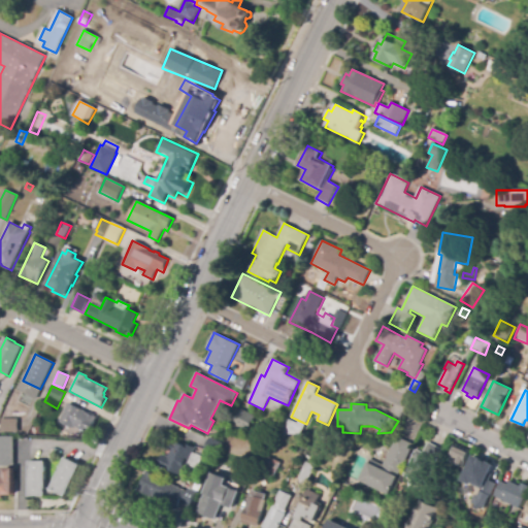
[(90,433),(87,431),(86,432),(74,427),(73,429),(59,423),(68,404),(97,419),(90,433)]
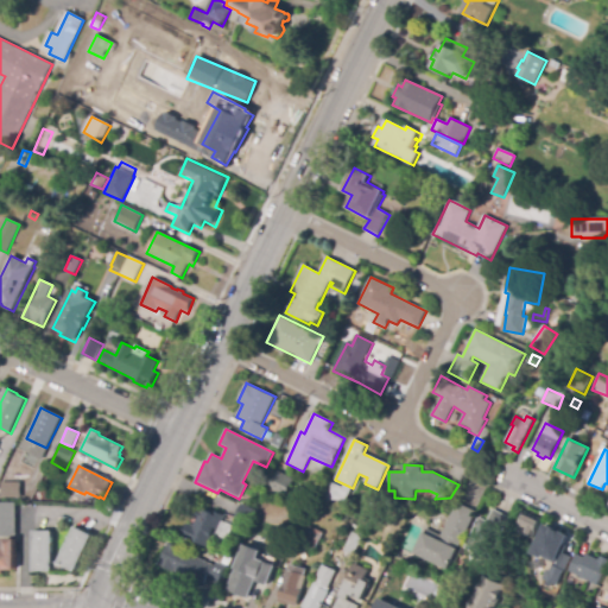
[(277,498),(270,494),(279,473),(295,480),(286,496),(279,493),(277,498)]
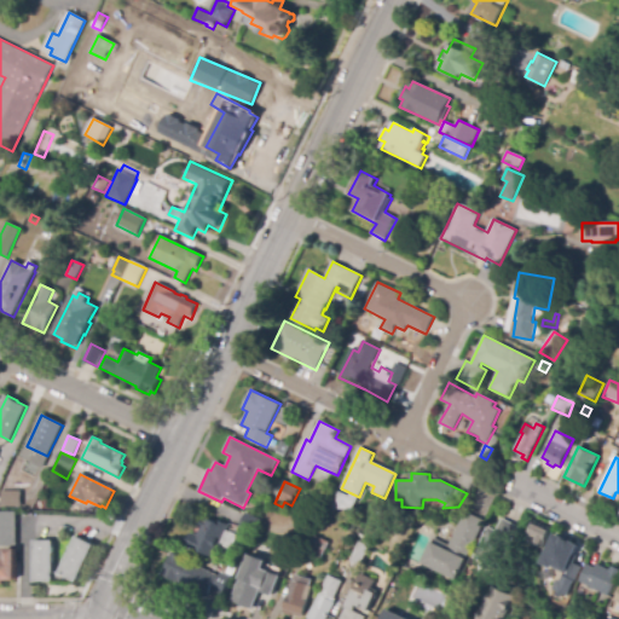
[(325,510),(334,490),(357,501),(352,510),(325,510)]
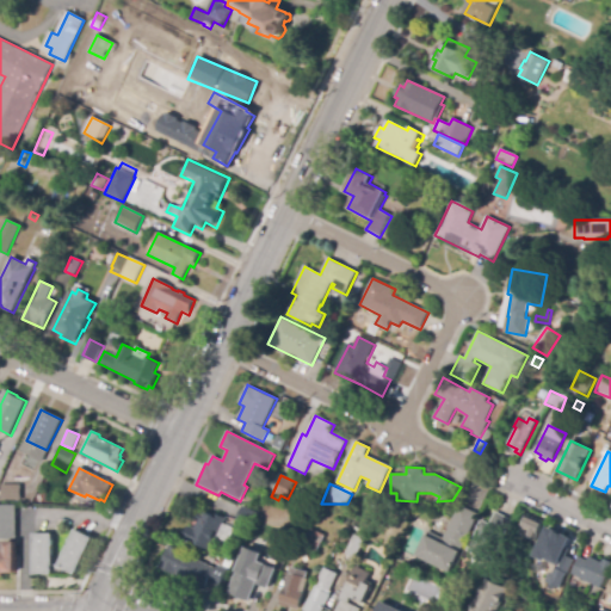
[(1,486),(20,485),(20,500),(1,500),(1,486)]
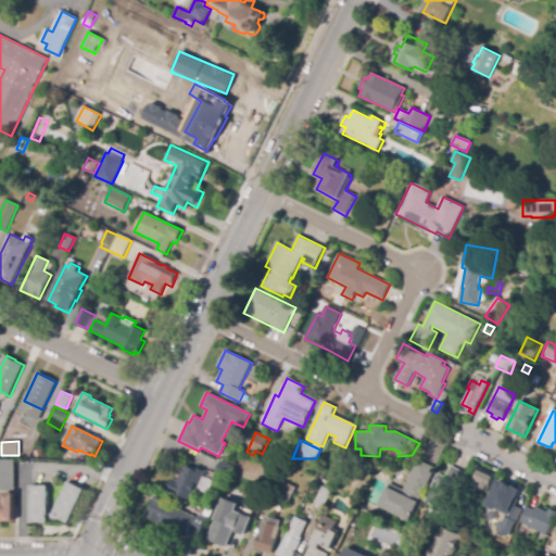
[(15,491),(0,491),(0,459),(15,460),(15,491)]
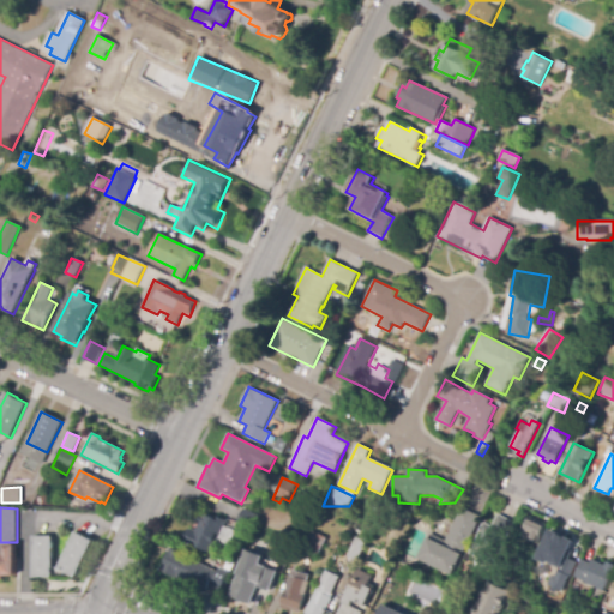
[(452,575),(417,559),(428,539),(431,534),(445,541),(461,509),(481,517),(464,554),(463,553),(452,575)]
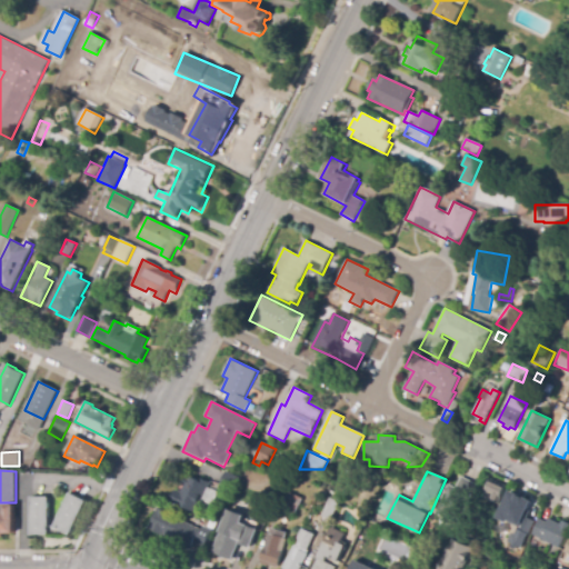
[(196,513),(170,501),(176,491),(180,493),(185,486),(179,482),(182,476),(188,478),(189,476),(199,481),(200,478),(210,483),(196,513)]
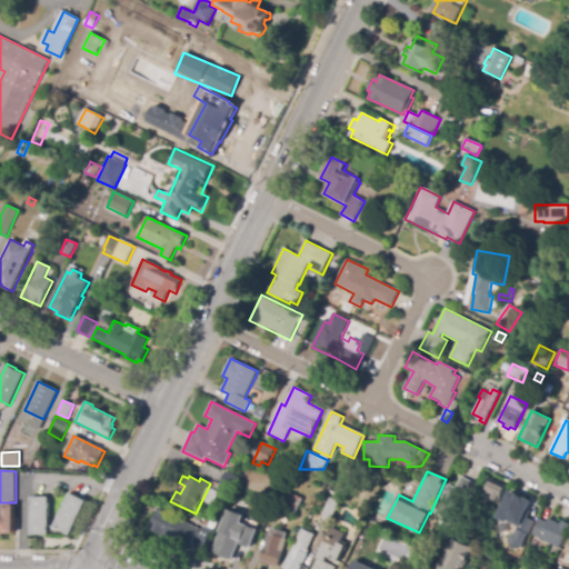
[(456,522),(435,511),(449,485),(456,488),(462,477),(476,485),(456,522)]
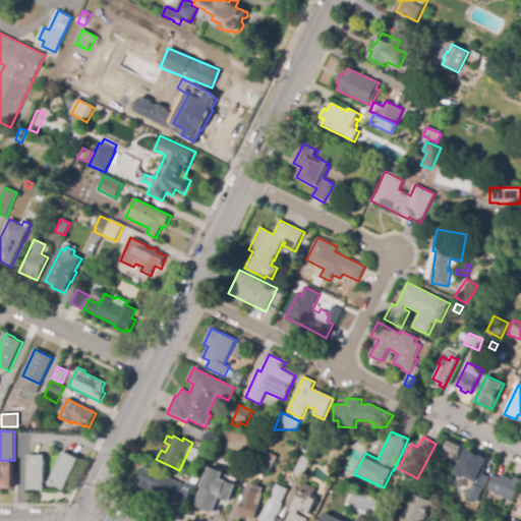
[(456,461),(448,458),(449,455),(445,453),(447,450),(445,449),(449,441),(462,447),(456,461)]
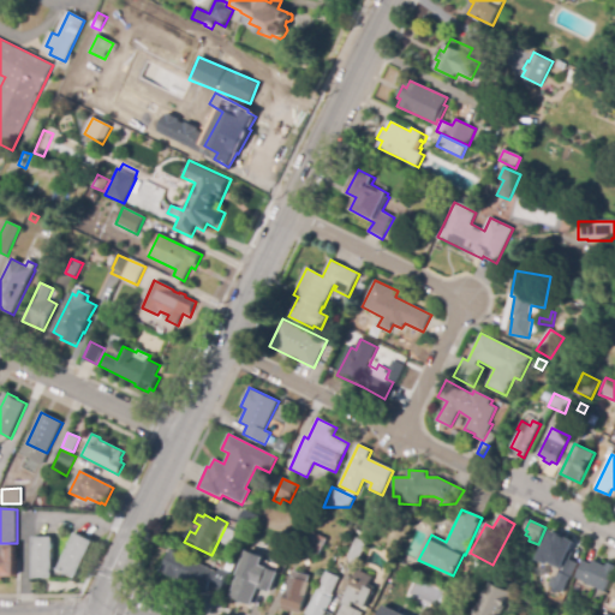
[(351,539),(344,536),(347,529),(353,532),(351,539)]
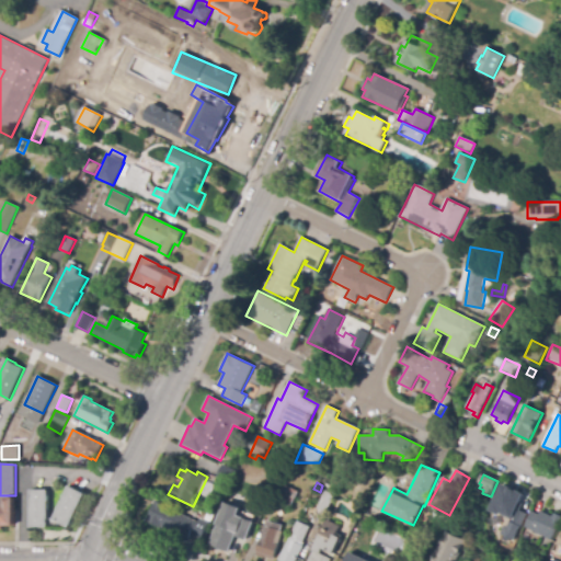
[(290,508),(277,501),(285,485),(298,492),(290,508)]
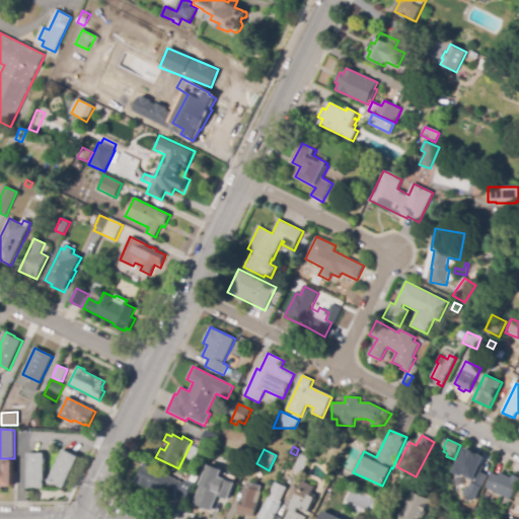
[(64,488),(44,488),(28,488),(28,454),(45,454),(45,480),(50,480),(51,479),(64,451),(79,458),(64,488)]
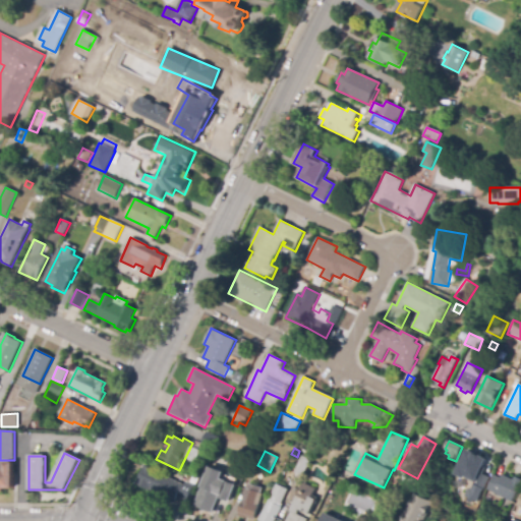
[(476,502),(464,496),(467,488),(470,489),(474,480),(457,472),(466,453),(479,459),(478,462),(482,464),(481,467),(483,468),(481,472),(480,471),(479,473),(488,477),(482,489),(481,489),(476,502)]
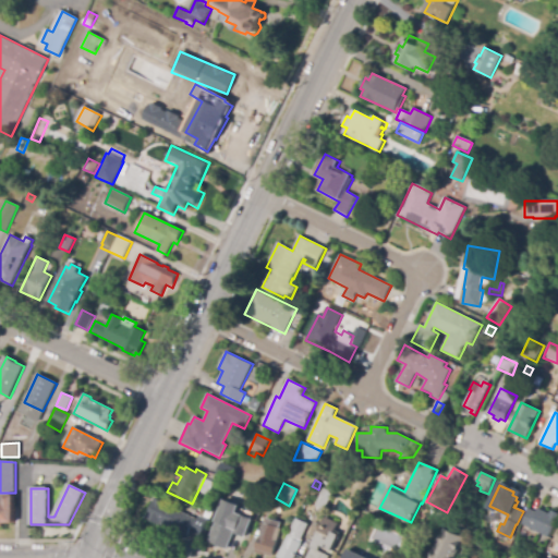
[(324,510),(315,507),(324,488),(332,492),(324,510)]
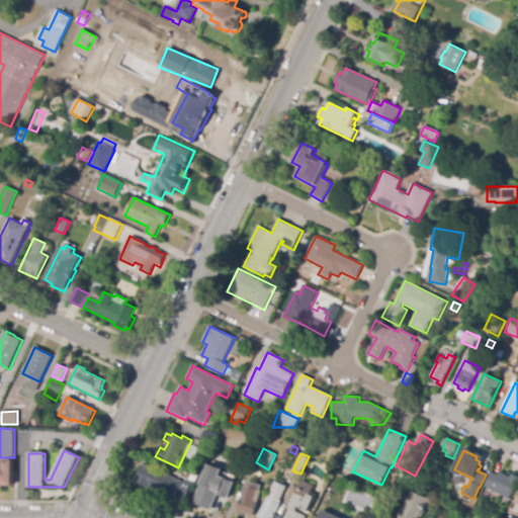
[(0,490),(0,465),(3,465),(3,459),(14,459),(14,487),(5,487),(5,490),(0,490)]
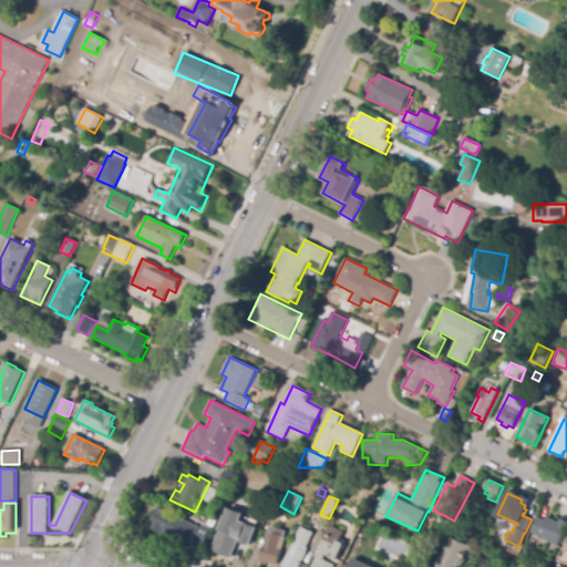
[(204,545),(193,539),(191,545),(164,532),(163,534),(146,526),(157,505),(175,514),(175,515),(200,527),(203,524),(212,529),(204,545)]
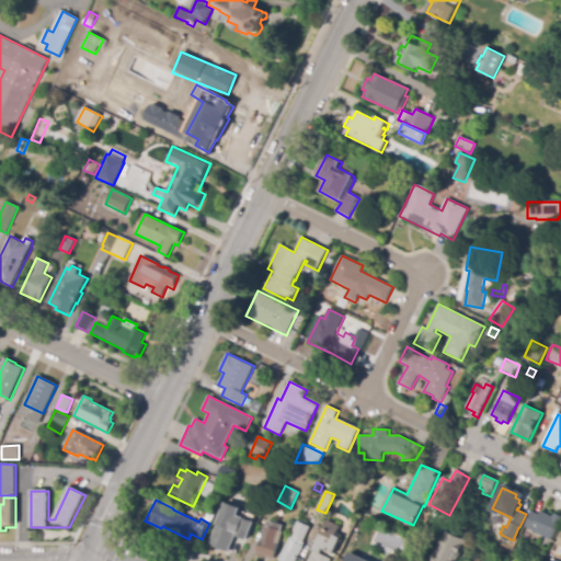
[(228,553),(209,546),(218,525),(216,524),(225,502),(241,508),(238,515),(254,522),(247,540),(236,535),(228,553)]
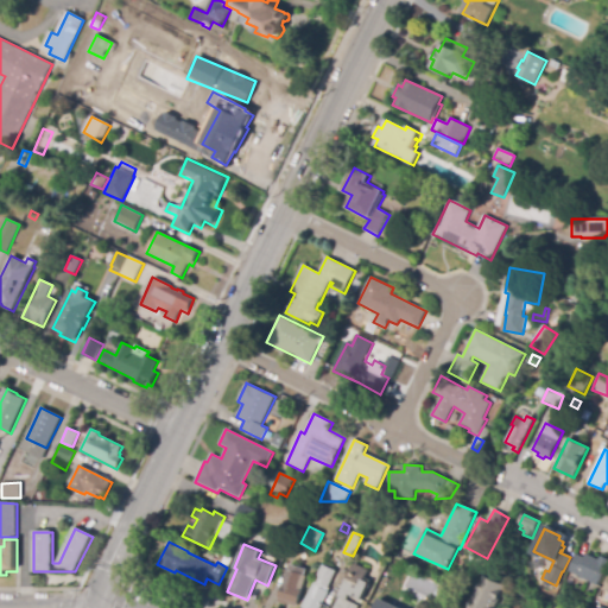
[(330,557),(327,556),(325,557),(320,553),(323,546),(333,551),(330,557)]
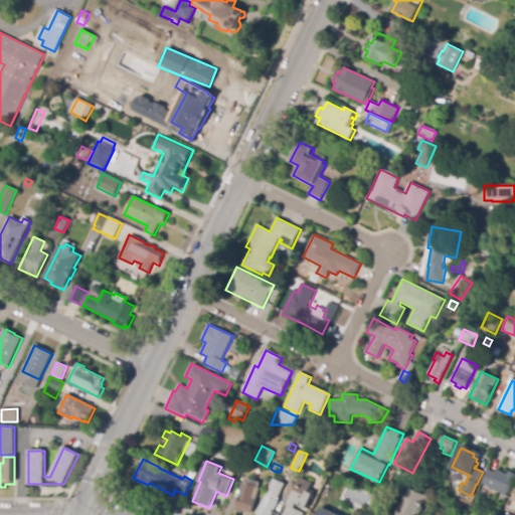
[(194,480),(185,476),(188,469),(197,474),(194,480)]
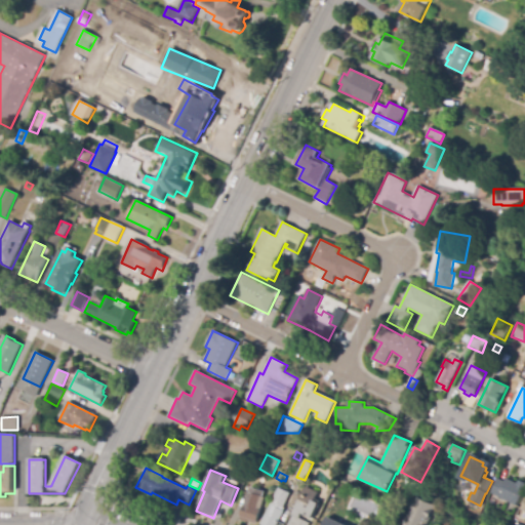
[(524,486),(516,506),(490,493),(497,479),(505,482),(507,478),(518,484),(519,480),(524,483),(524,486)]
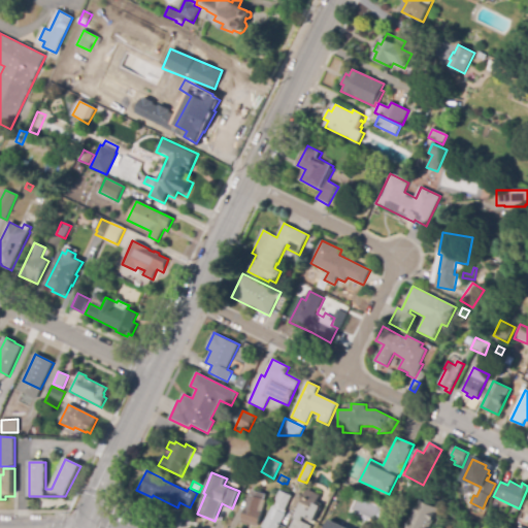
[(315,522),(304,517),(302,521),(295,518),(308,489),(321,495),(317,504),(322,506),(315,522)]
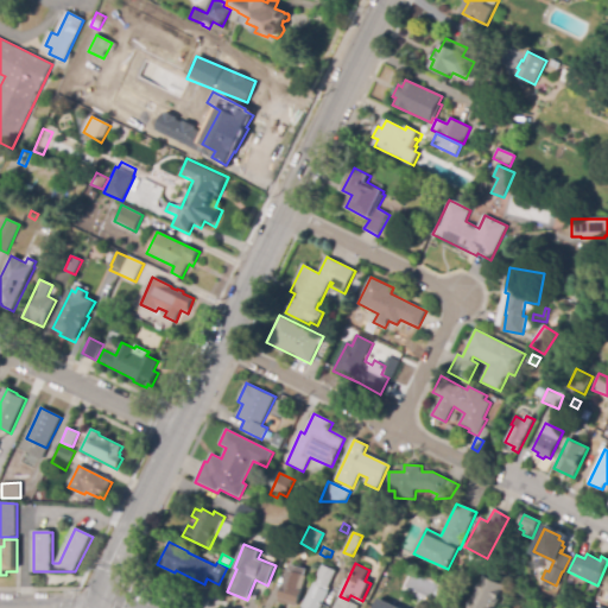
[(296,607),(287,603),(287,606),(278,602),(279,599),(278,597),(291,564),(306,570),(305,575),(308,576),(296,607)]
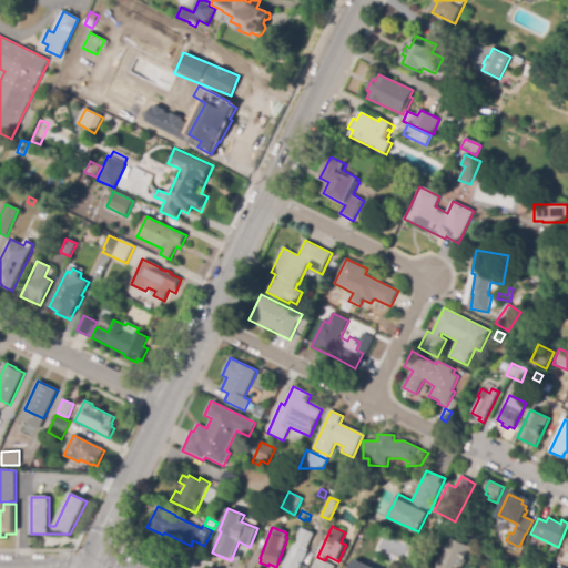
[(284,567),(282,567),(302,528),(314,534),(306,549),(308,550),(307,553),(308,553),(301,567),(284,567)]
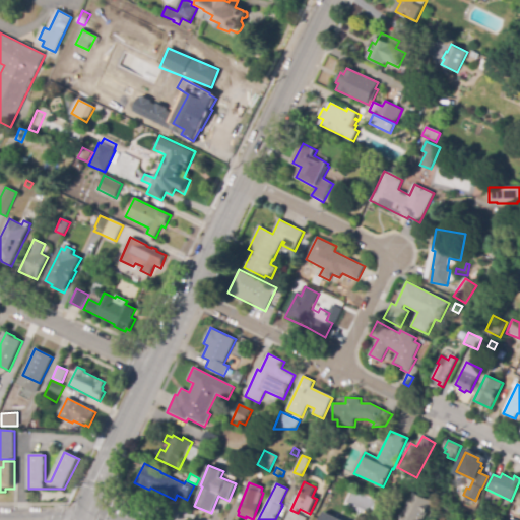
[(423,519),(399,519),(413,492),(433,502),(423,519)]
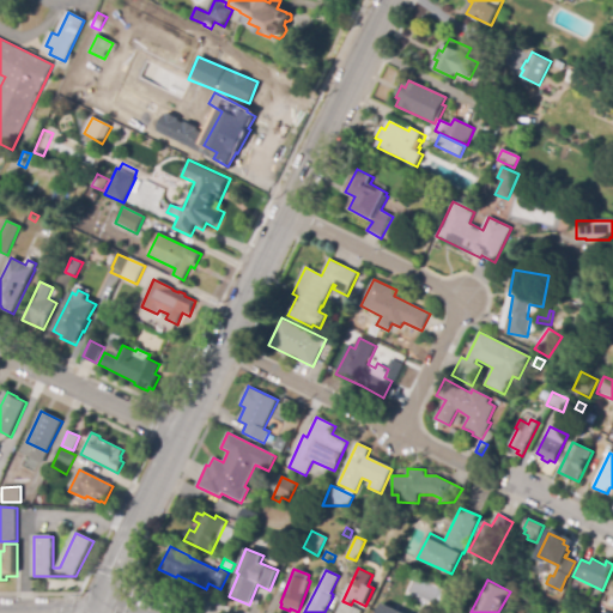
[(360,612),(335,612),(341,602),(362,612),(360,612)]
